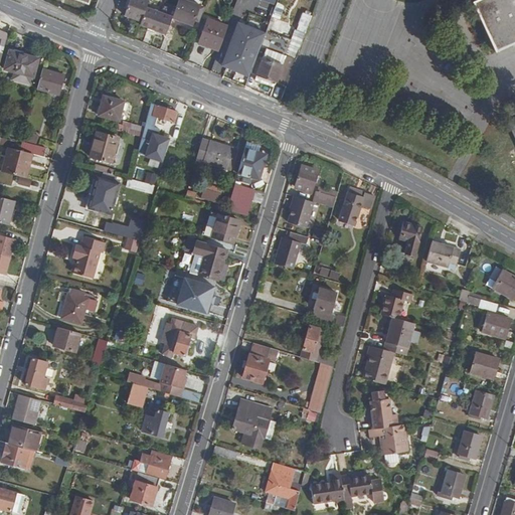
[(142,21),(148,6),(150,1),(148,0),(132,0),(126,15),(142,21)]
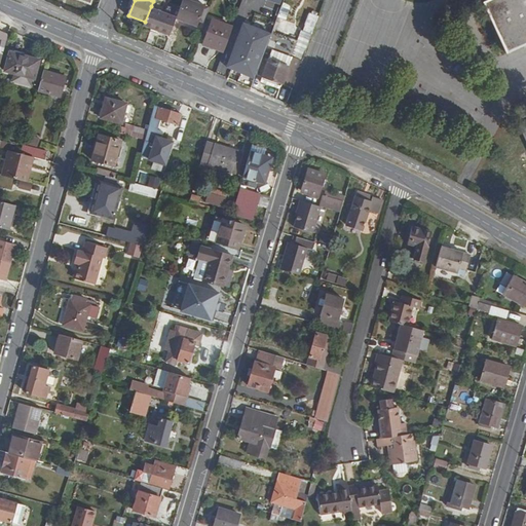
[(183,0),(177,16),(198,25),(205,5),(190,0),(183,0)]
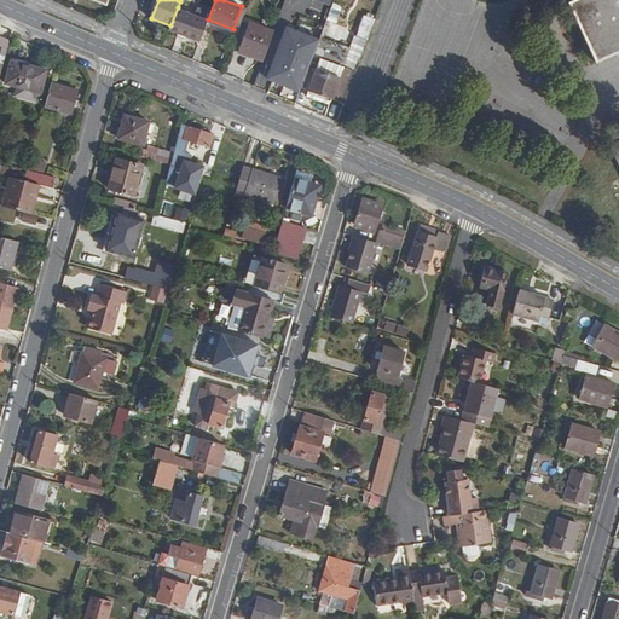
[(618,151),(614,154),(618,165),(618,0),(574,0),(570,3),(597,64),(618,55),(618,151)]
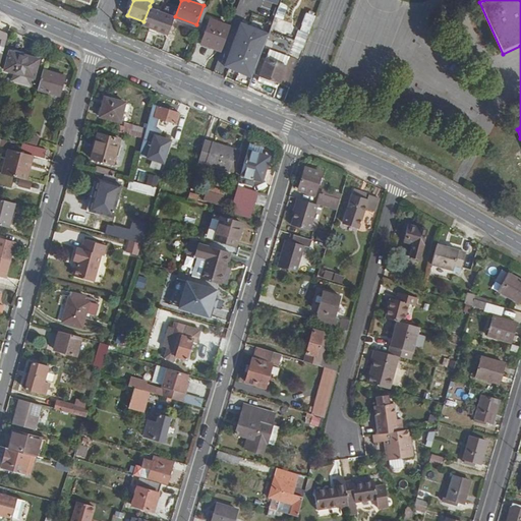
[(281,1),(276,16),(287,20),(290,9),(288,5),(285,2),(281,1)]
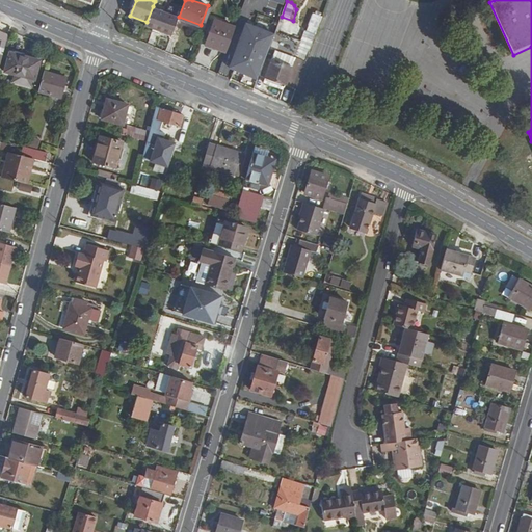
[(147,22),(145,25),(173,35),(179,17),(153,6),(147,22)]
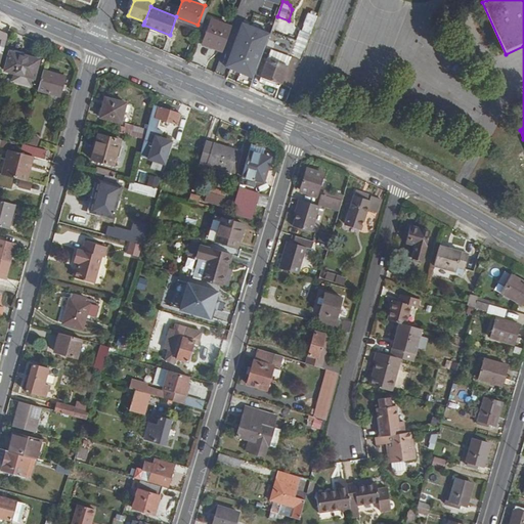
[(256,73),(293,86),(319,15),(309,11),(303,30),(301,29),(297,40),(272,31),(256,73)]
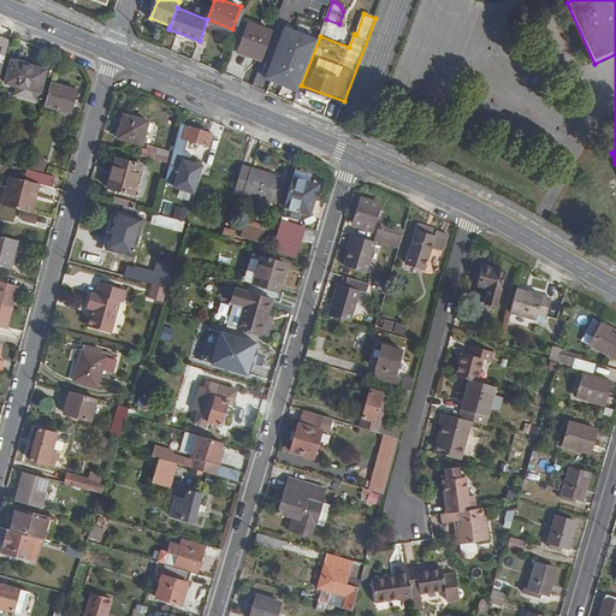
[(238,51),(262,60),(273,30),(249,23),(238,51)]
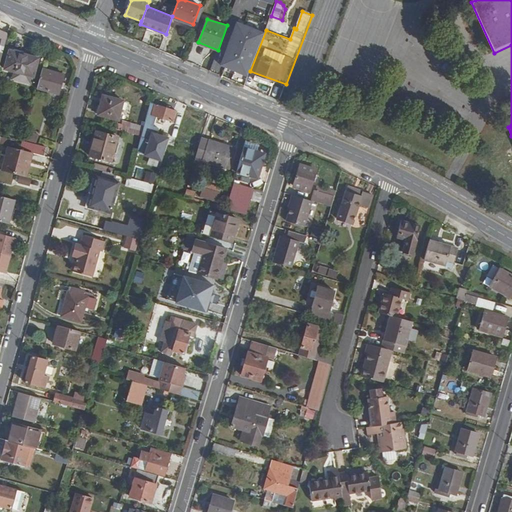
[(0,41),(6,43),(8,35),(0,31),(0,62),(1,62),(3,55),(0,53),(0,41)]
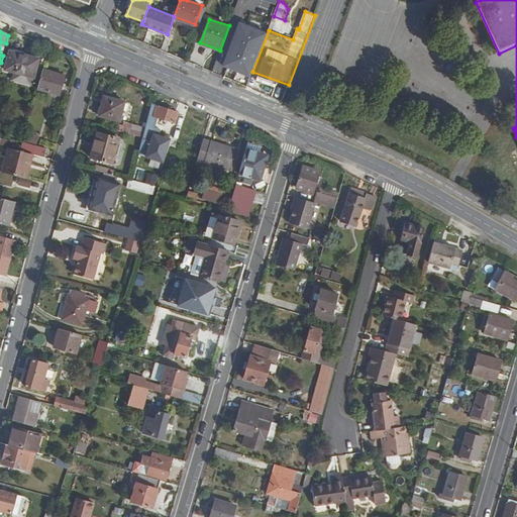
[(245,69),(251,53),(231,44),(225,62),(245,69)]
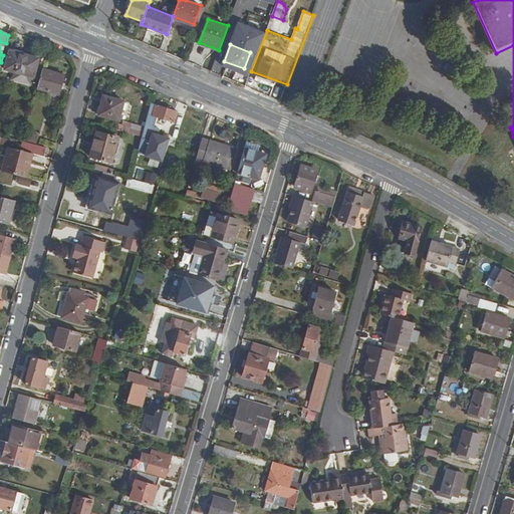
[(6,68),(35,77),(40,58),(10,50),(6,68)]
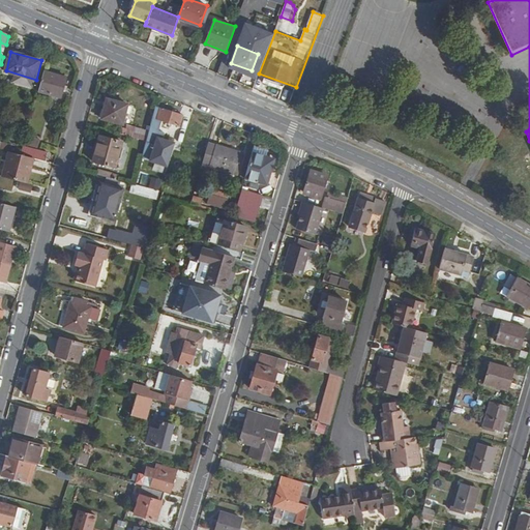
[(66,78),(45,70),(41,81),(38,90),(61,97),(66,78)]
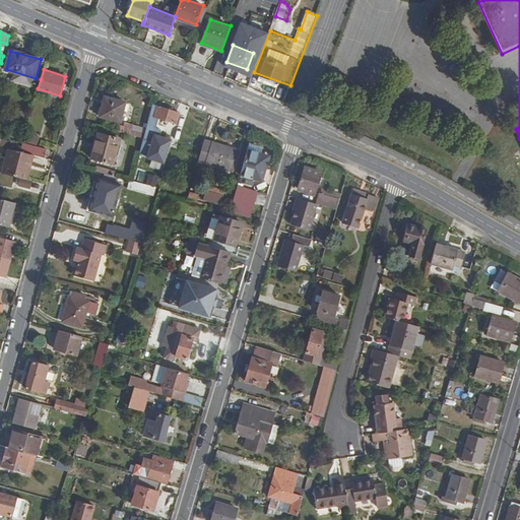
[(120,123),(126,103),(104,98),(100,119),(120,123)]
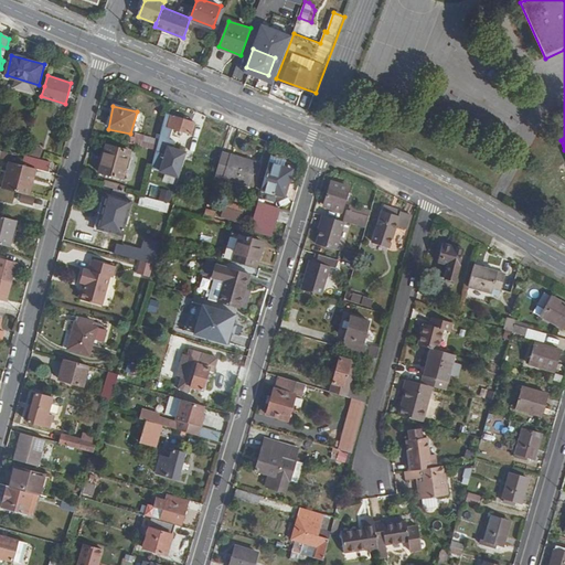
[(195,123),(167,114),(163,126),(192,135),(195,123)]
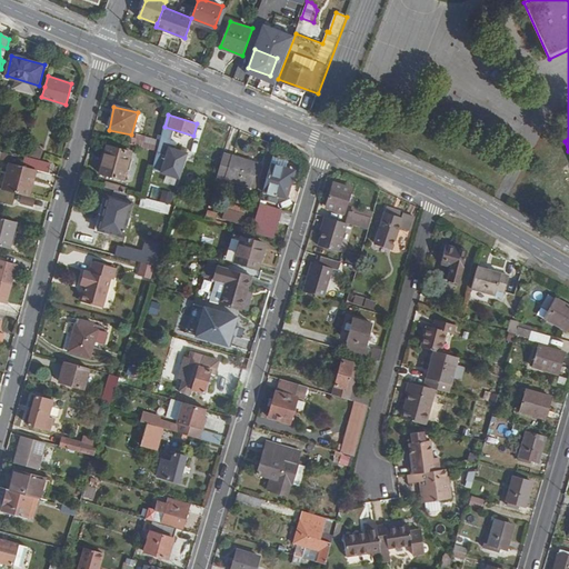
[(163,132),(160,142),(168,145),(171,135),(163,132)]
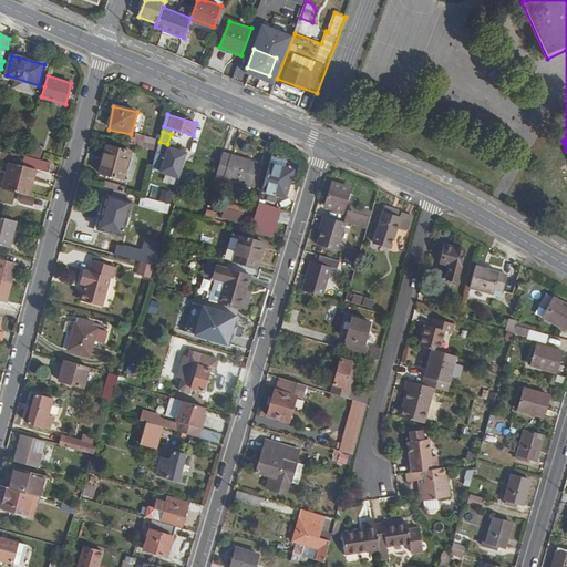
[(133,145),(154,151),(157,140),(136,133),(133,145)]
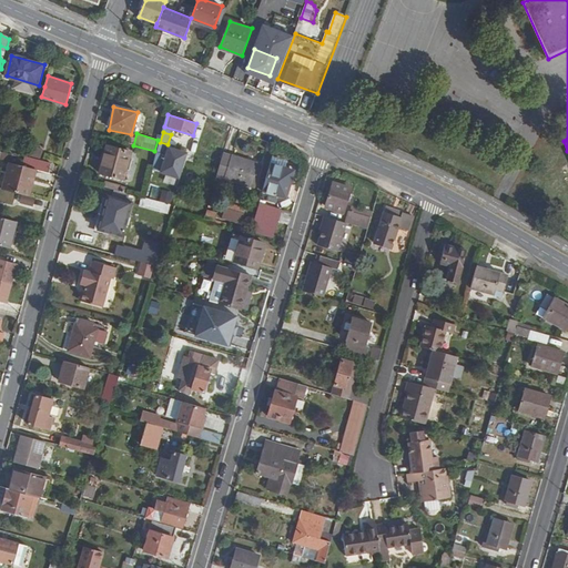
[(124,180),(131,153),(108,146),(100,173),(124,180)]
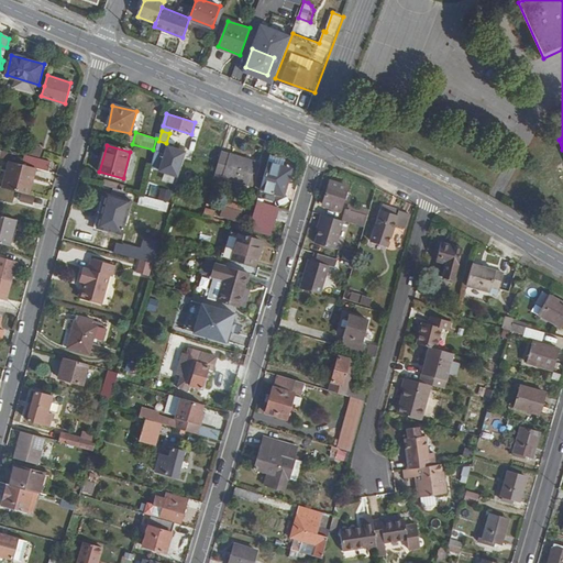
[(166,154),(156,151),(152,166),(163,169),(166,154)]
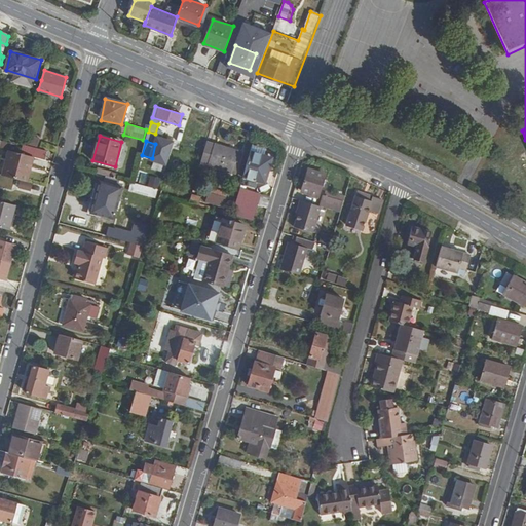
[(241,152),(207,143),(202,157),(210,159),(208,165),(231,173),(234,160),(238,160),(241,152)]
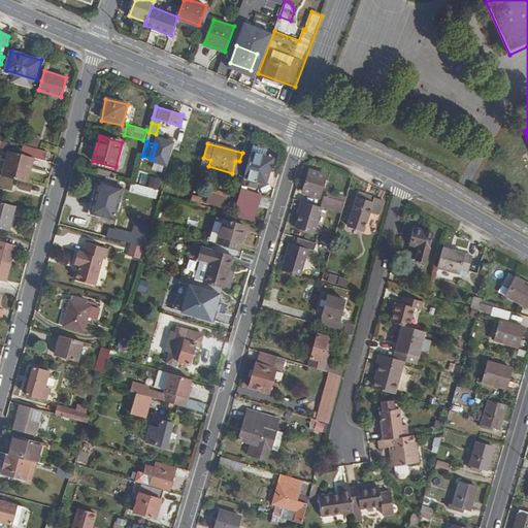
[(34,157),(45,161),(47,152),(23,144),(21,154),(34,157)]
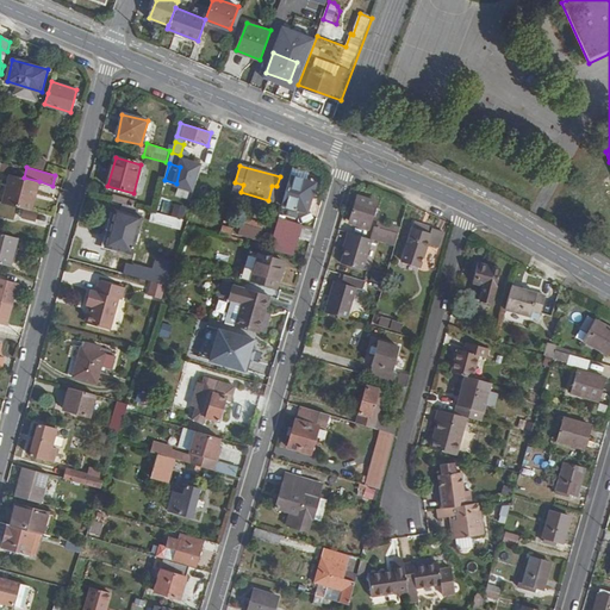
[(317,180),(293,173),(282,206),(302,212),(309,215),(317,180)]
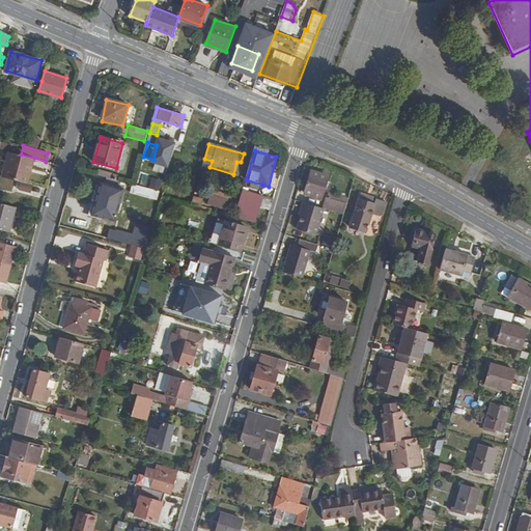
[(2,176),(27,184),(34,158),(21,155),(9,151),(2,176)]
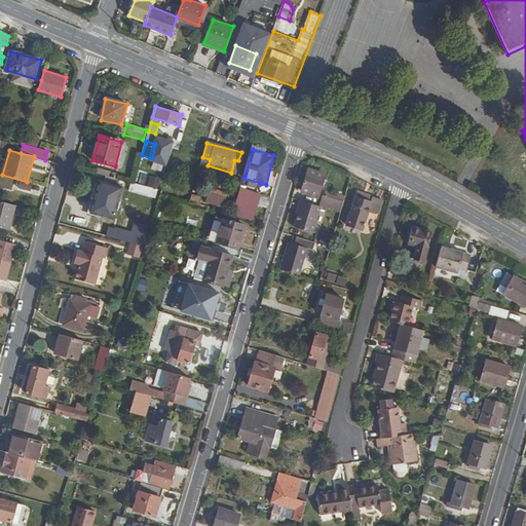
[(210,159),(202,157),(200,163),(208,165),(210,159)]
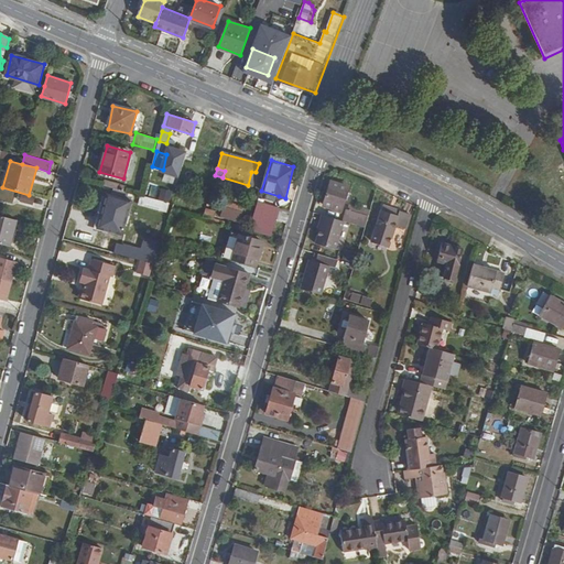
[(342,210),(348,188),(331,183),(324,206),(342,210)]
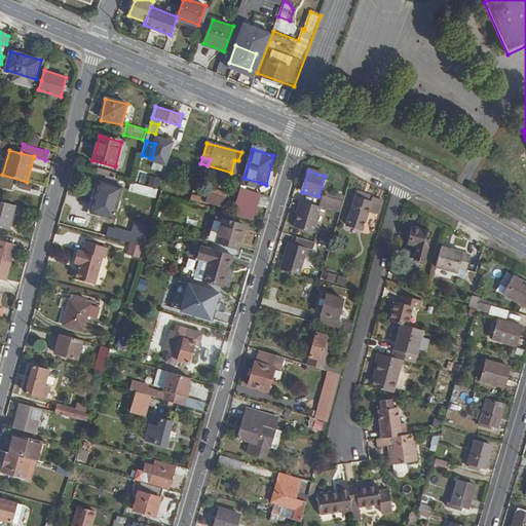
[(156,196),(158,178),(149,177),(148,186),(132,184),(130,193),(156,196)]
